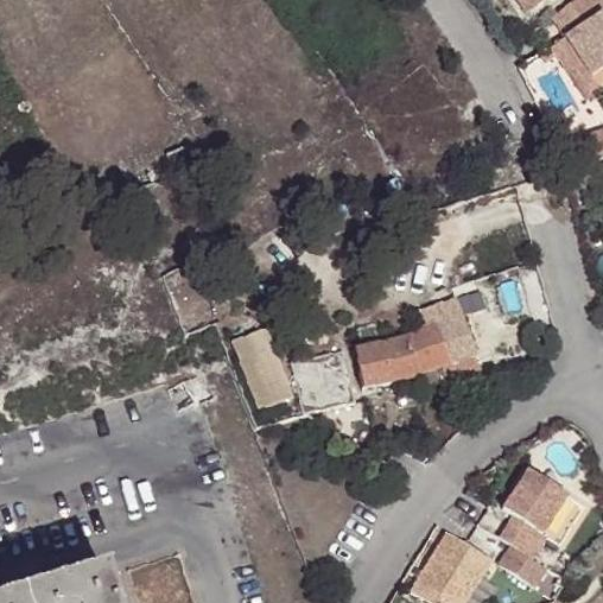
[(522,0),(531,12),(547,0),(522,0)]
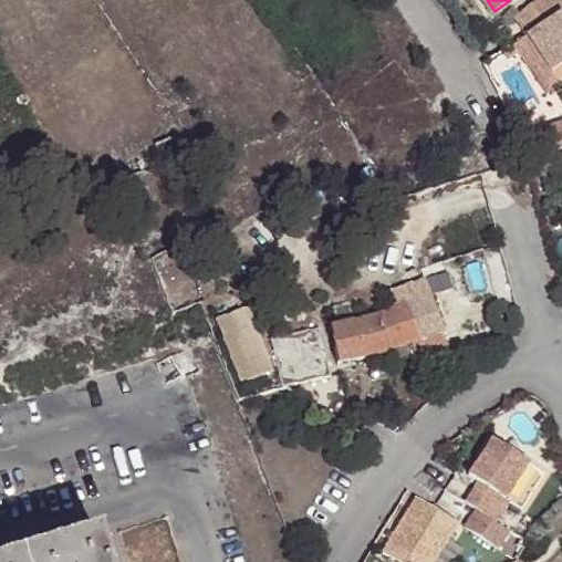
[(538,0),(518,14),(530,32),(554,71),(561,65),(561,0),(538,0)]
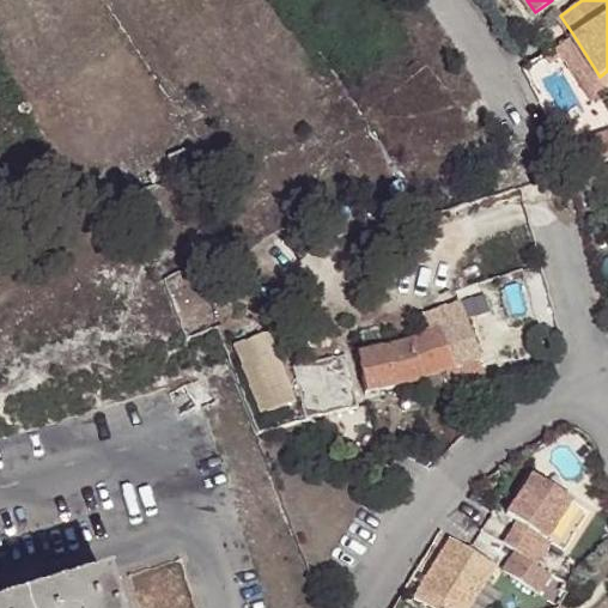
[(573,35),(558,44),(585,86),(600,77),(573,35)]
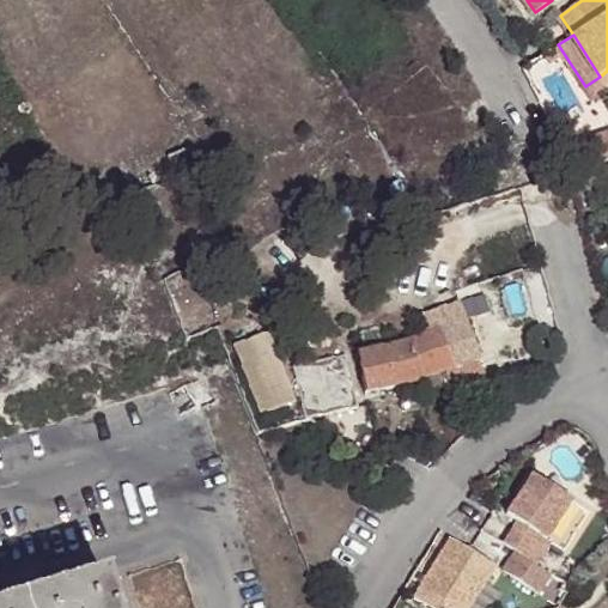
[(180,176),(181,178),(184,189),(198,184),(193,170),(180,176)]
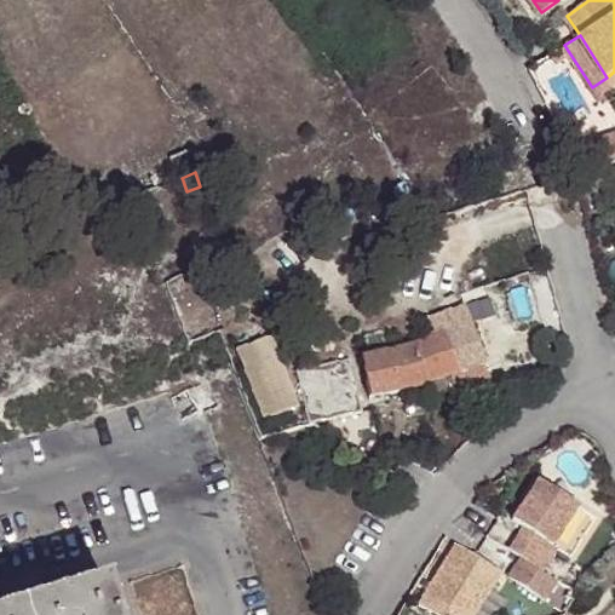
[(440,331),(415,338),(417,343),(427,377),(450,369),(484,357),(486,357),(480,333),(475,320),(469,302),(435,312),(440,331)]
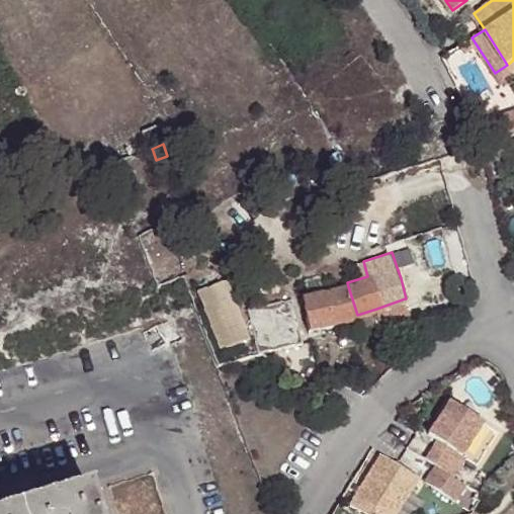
[(228,277),(196,288),(220,350),(251,339),(228,277)]
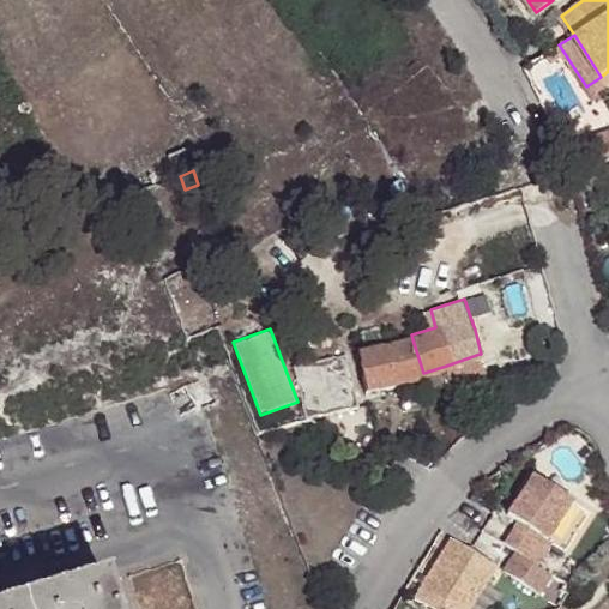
[(423,373),(412,339),(362,351),(371,387),(424,377),(423,373)]
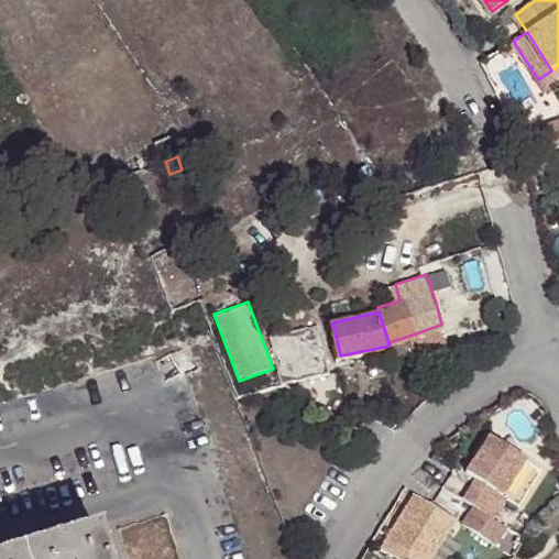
[(440,325),(409,336),(417,355),(448,347),(440,325)]
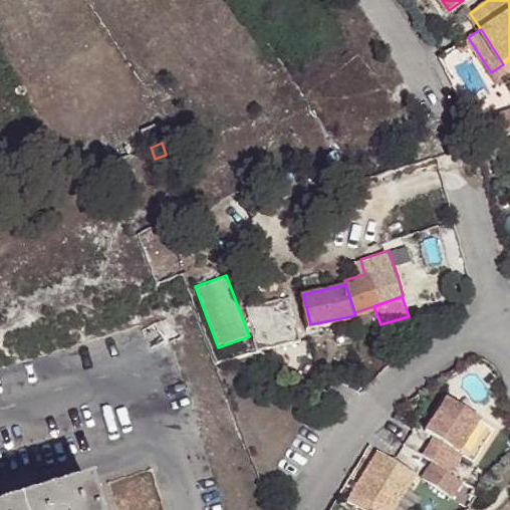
[(268,305),(253,306),(256,343),(297,340),(294,297),(268,299),(268,305)]
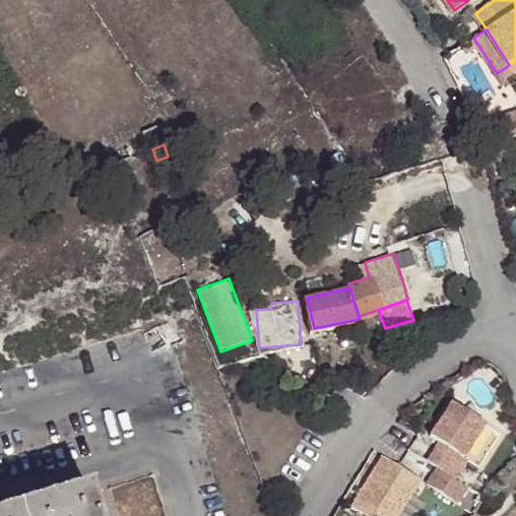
[(152,353),(168,344),(156,328),(142,335),(152,353)]
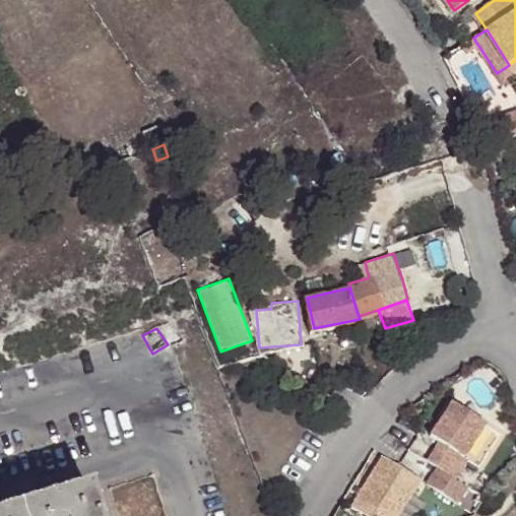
[(438,440),(427,459),(437,465),(454,476),(466,456),(463,454),(484,422),(450,400),(429,435),(438,440)]
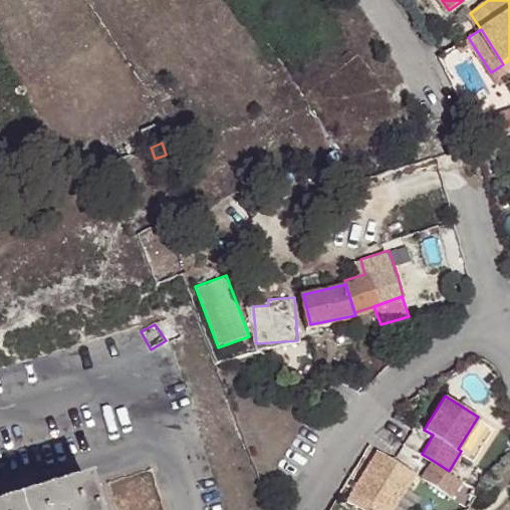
[(377,449),(346,499),(363,509),(392,509),(416,473),(377,449)]
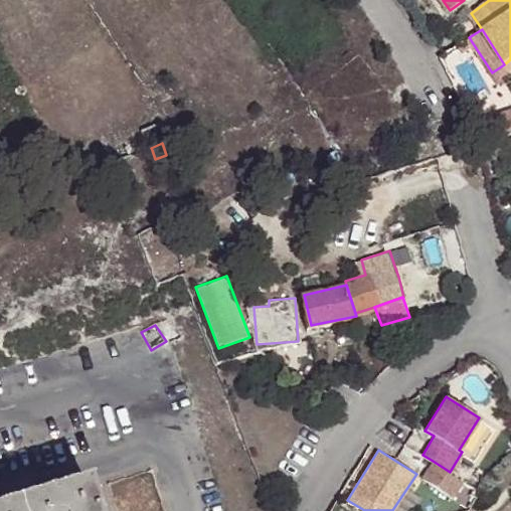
[(433,461),(422,478),(453,497),(463,480),(450,472),(433,461)]
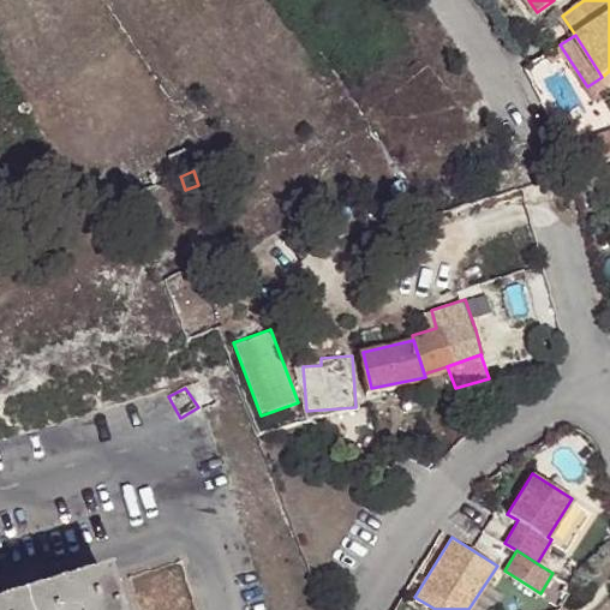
[(0,608),(0,609),(118,609),(107,575),(0,608)]
